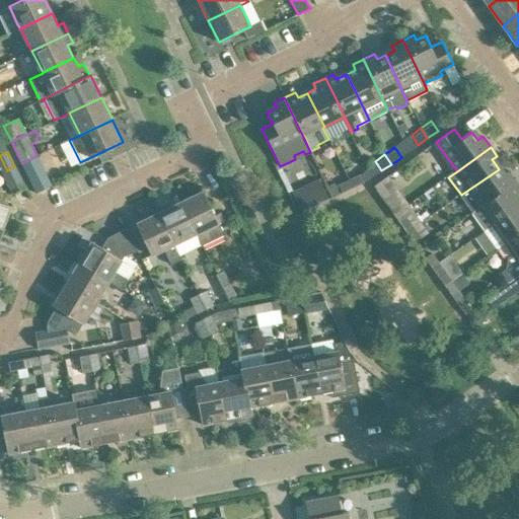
[(36,156),(22,163),(27,174),(36,193),(52,186),(36,156)]
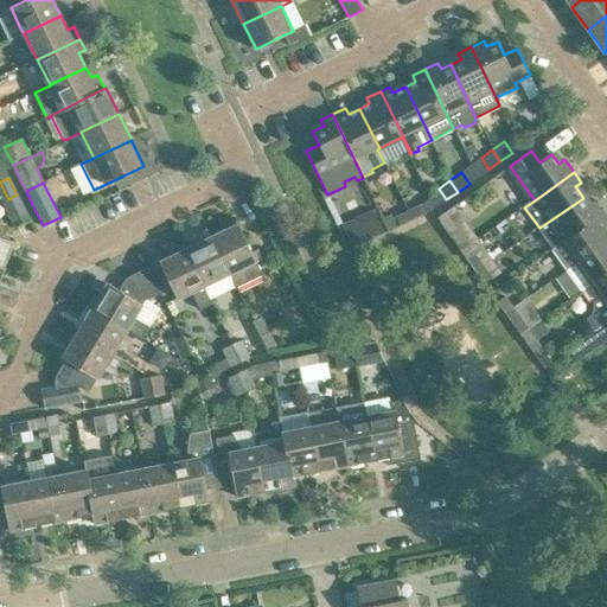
[(554,248),(604,213),(594,200),(588,205),(583,198),(540,228),(554,248)]
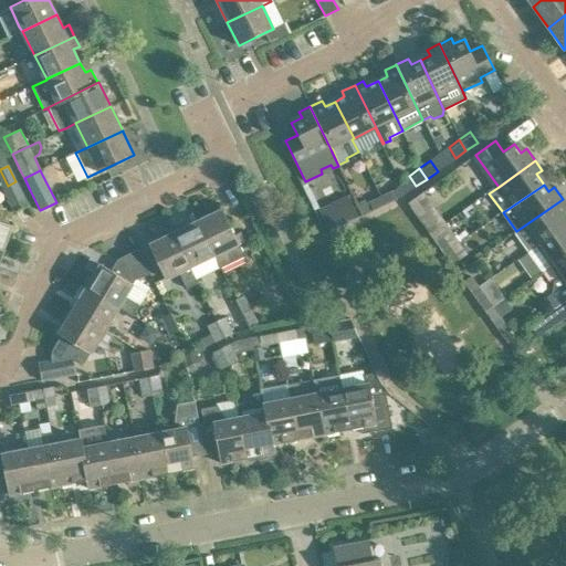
[(385,205),(397,199),(391,187),(379,194),(385,205)]
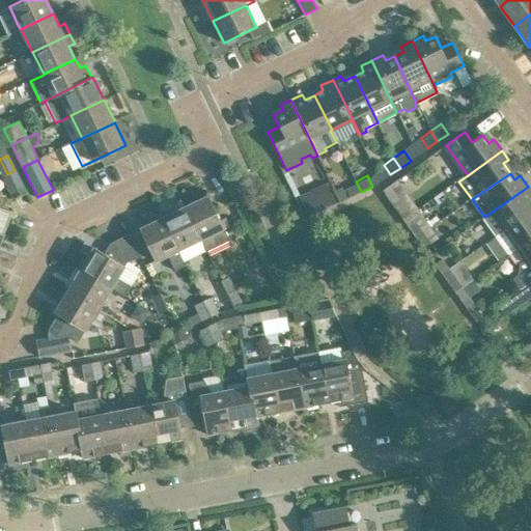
[(403,221),(418,211),(396,180),(389,186),(382,191),(403,221)]
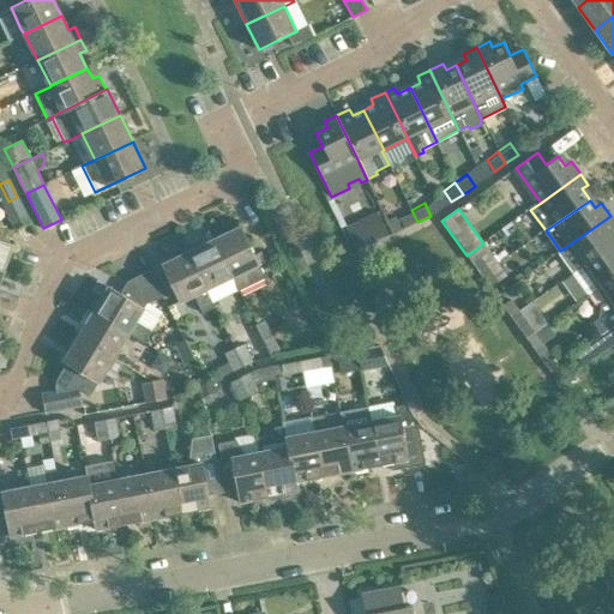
[(404,228),(417,222),(411,210),(398,216),(404,228)]
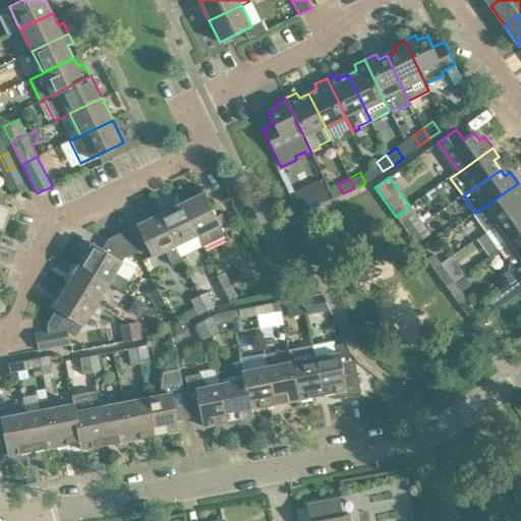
[(485,232),(520,207),(520,197),(519,195),(520,193),(520,187),(518,183),(475,213),(473,215),(485,232)]
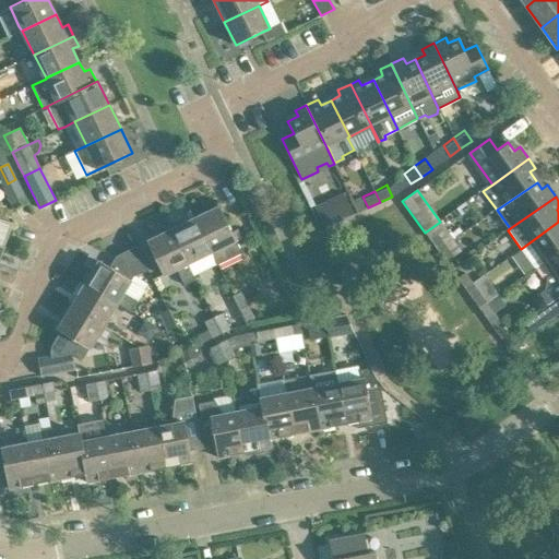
[(241,252),(236,240),(219,205),(197,216),(218,263),(241,252)]
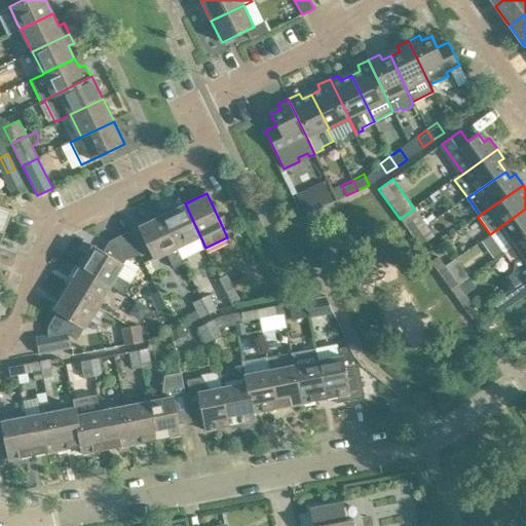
[(302,217),(325,205),(320,196),(298,208),(302,217)]
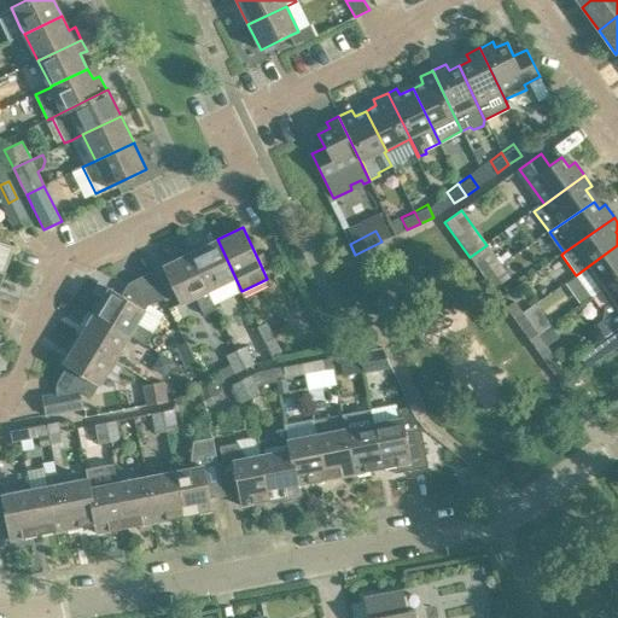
[(240,292),(242,291),(217,239),(191,252),(209,290),(233,279),(240,292)]
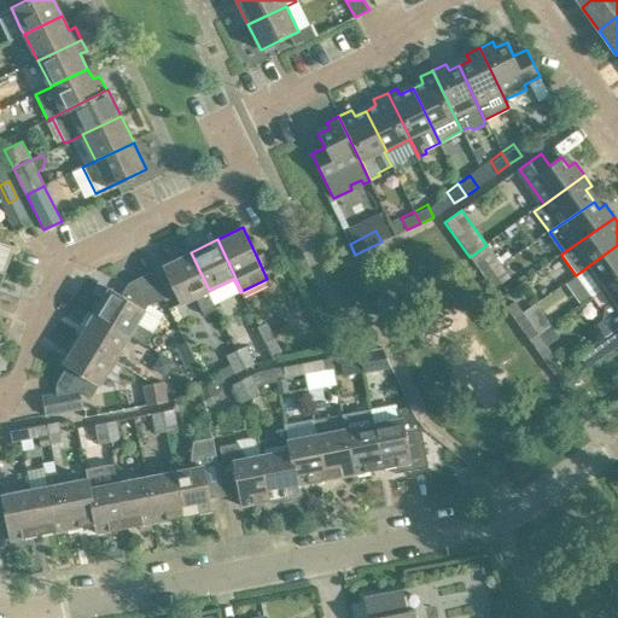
[(12,245),(0,240),(0,273),(3,274),(12,245)]
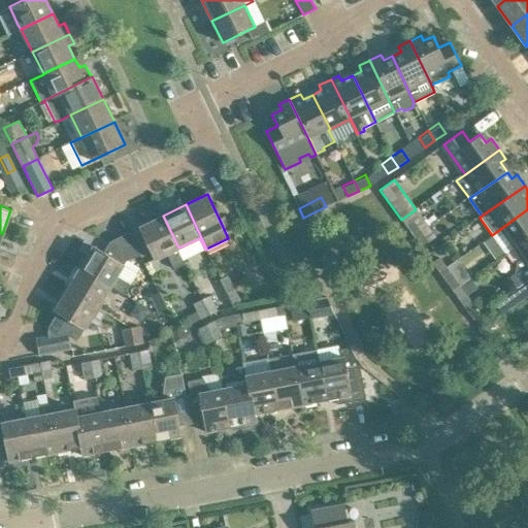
[(414,237),(428,227),(416,209),(401,220),(414,237)]
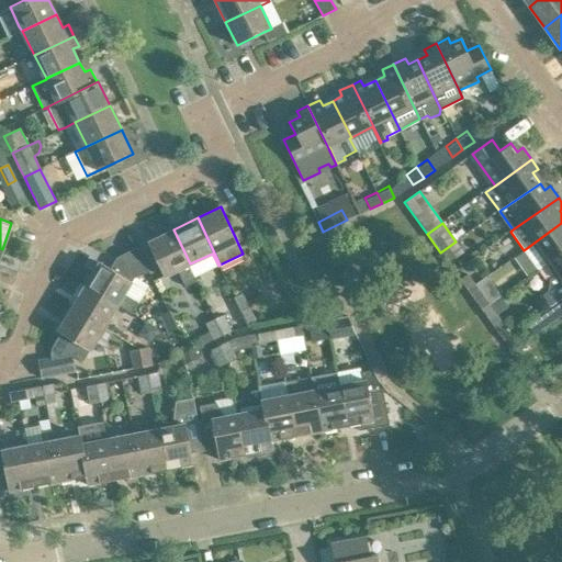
[(538,269),(561,251),(561,223),(524,250),(538,269)]
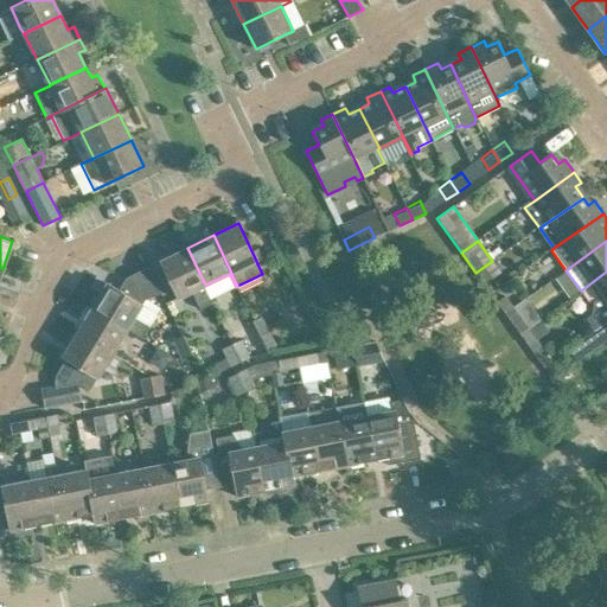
[(203,286),(205,285),(187,248),(159,261),(177,299),(191,292),(199,308),(211,304),(203,286)]
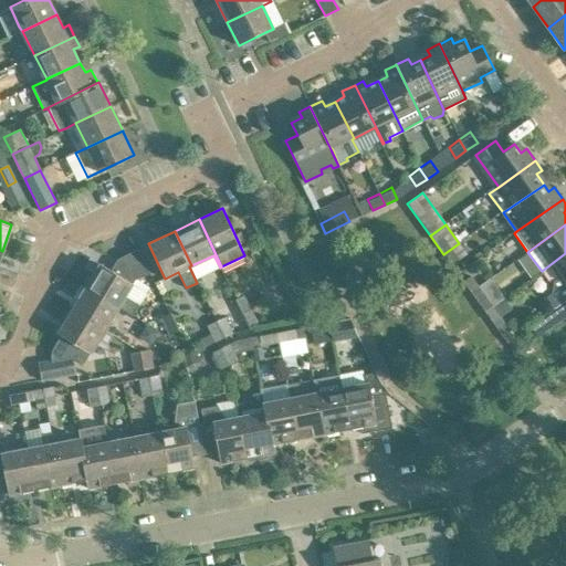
[(451,264),(461,257),(465,253),(459,243),(443,254),(451,264)]
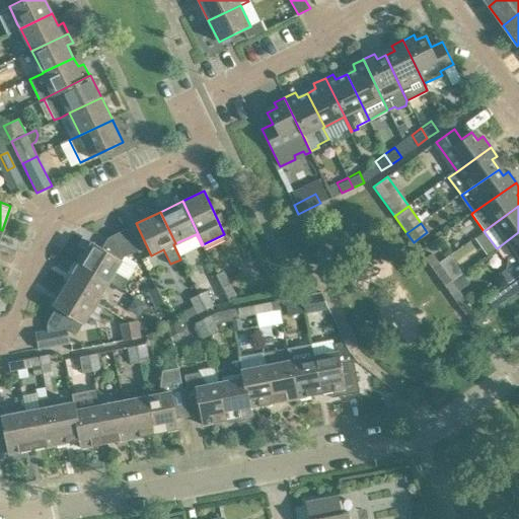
[(91,241),(79,263),(109,281),(123,288),(129,278),(116,271),(122,260),(124,257),(138,250),(127,228),(107,237),(101,247),(91,241)]
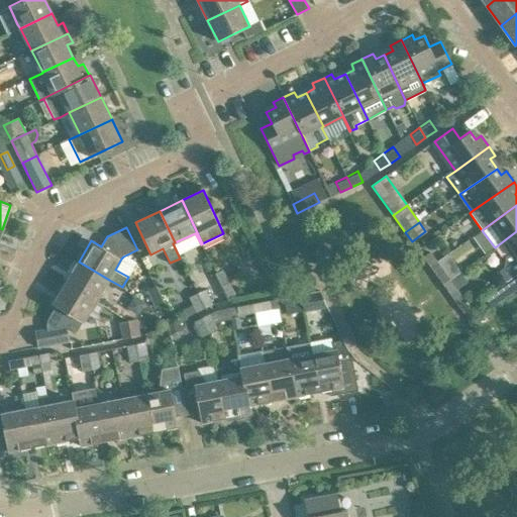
[(516,231),(495,247),(495,248),(506,240),(513,251),(506,257),(504,268),(500,272),(507,282),(516,274),(516,231)]
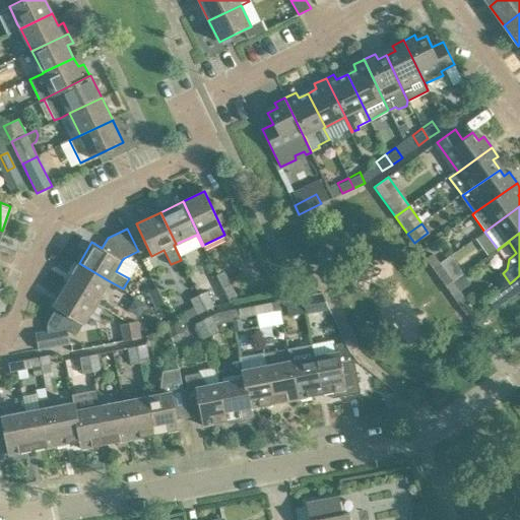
[(433,268),(442,262),(435,252),(426,258),(433,268)]
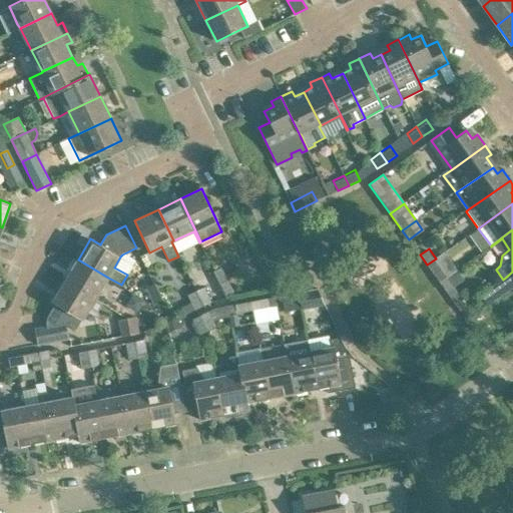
[(439,283),(449,276),(436,259),(427,265),(439,283)]
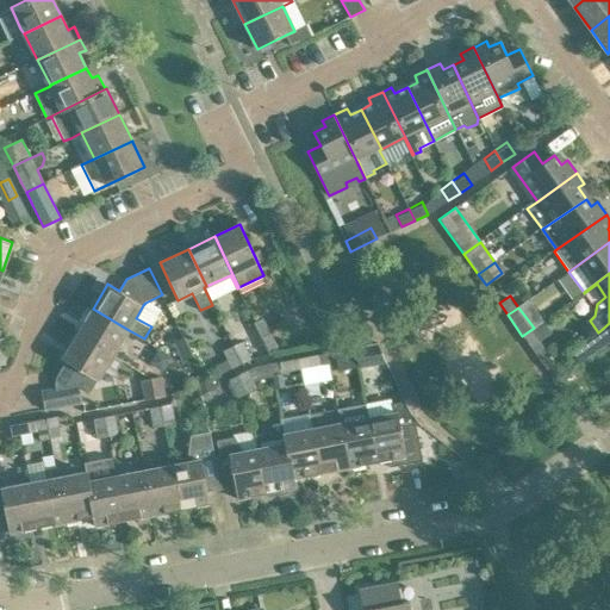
[(113,355),(129,330),(93,309),(78,334),(113,355)]
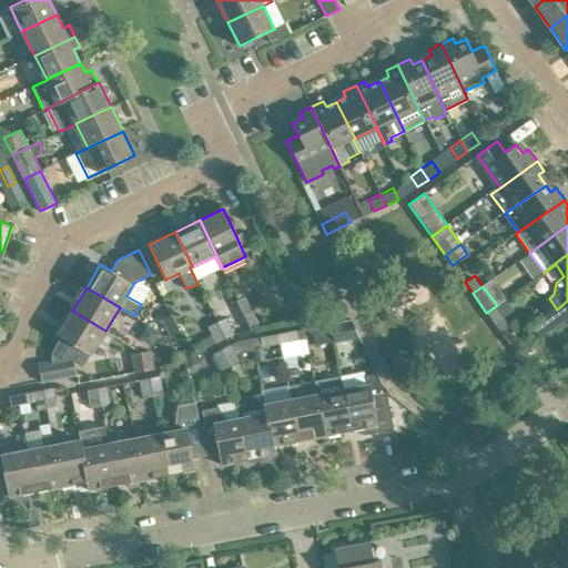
[(549,331),(567,316),(567,301),(557,310),(541,321),(549,331)]
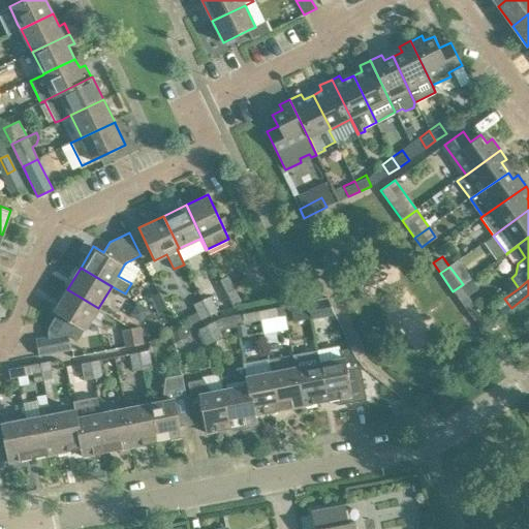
[(453,291),(460,302),(470,294),(463,284),(453,291)]
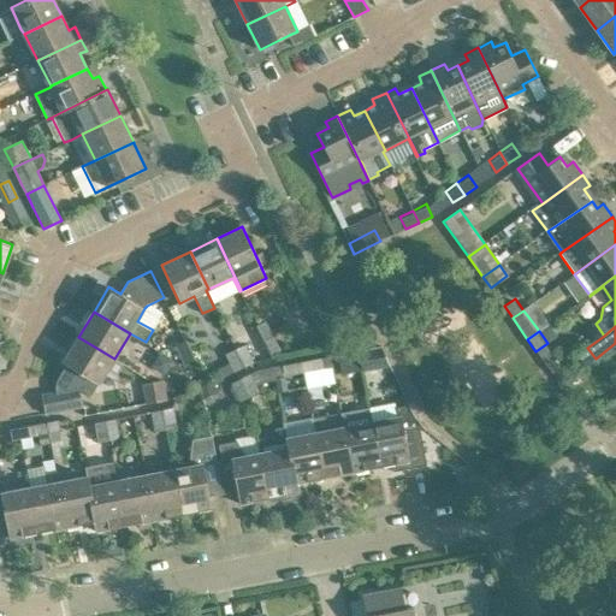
[(274,335),(265,338),(273,356),(283,351),(274,335)]
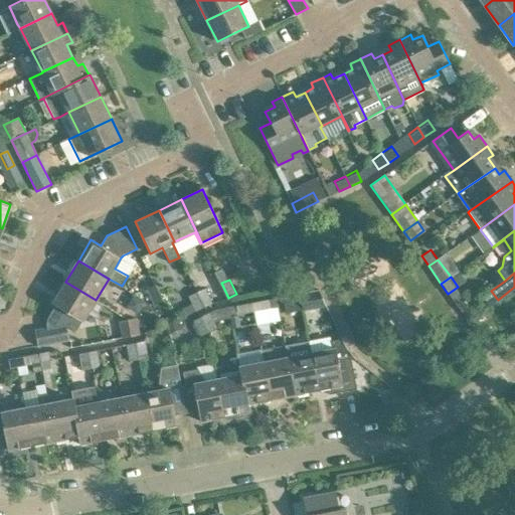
[(47,323),(47,325),(47,328),(65,324),(76,331),(82,321),(90,310),(97,314),(103,305),(96,301),(96,300),(65,282),(64,283),(60,290),(52,303),(56,305),(49,316),(48,318),(48,320),(47,323)]
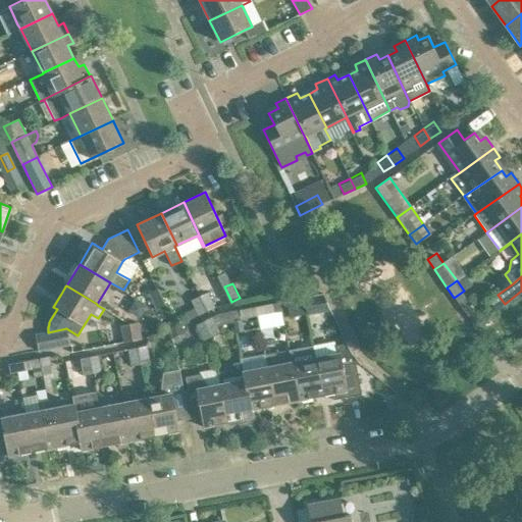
[(159,288),(151,292),(158,307),(166,303),(159,288)]
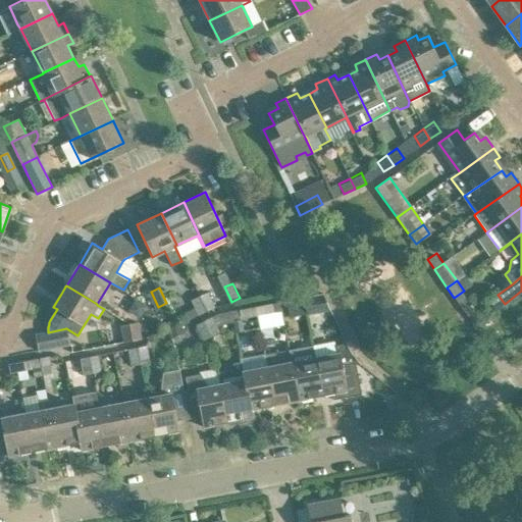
[(201,295),(208,309),(216,305),(209,291),(201,295)]
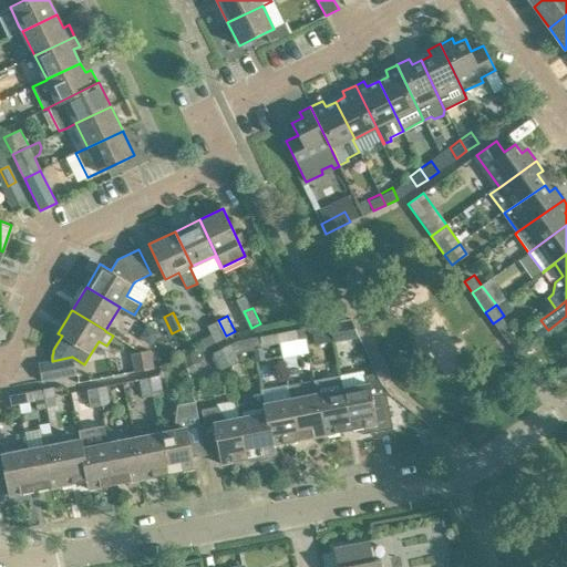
[(332,320),(336,339),(346,337),(341,319),(332,320)]
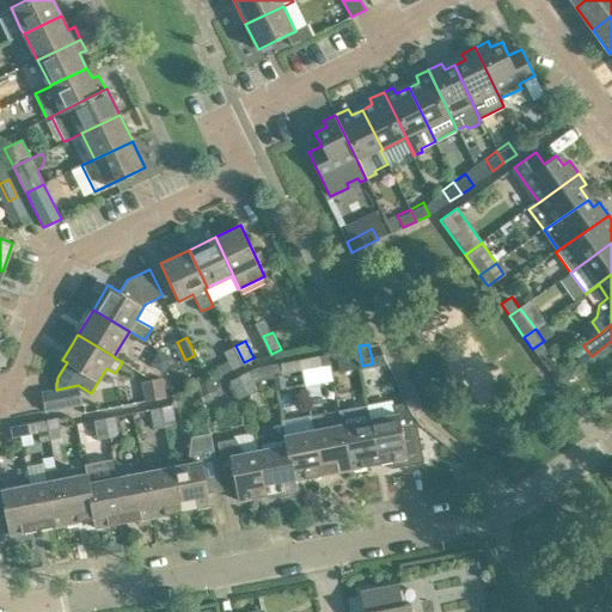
[(234,367),(244,362),(236,346),(226,350),(234,367)]
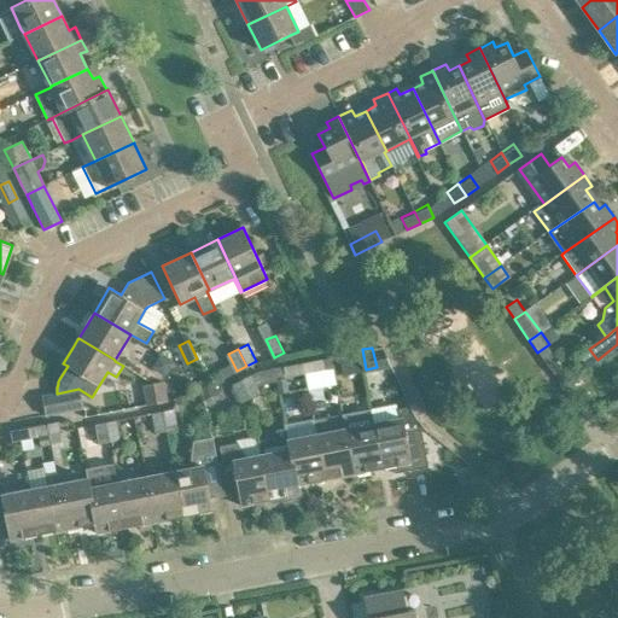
[(356,371),(366,369),(362,349),(353,351),(356,371)]
